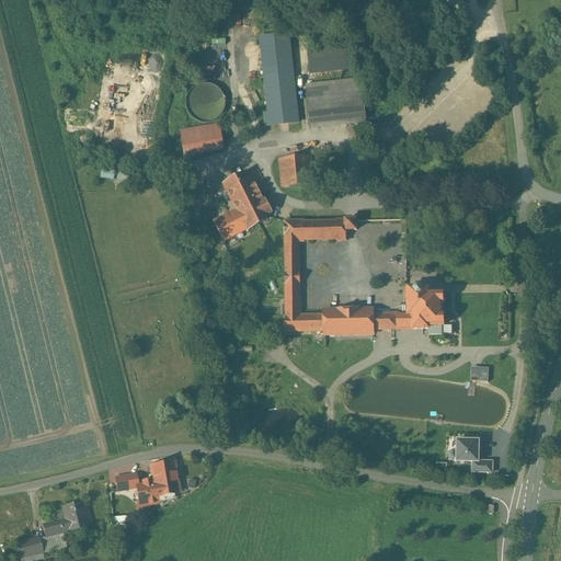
[(289,35),(260,38),(267,114),(263,114),(264,126),(274,125),(275,130),(281,129),(279,125),(298,123),(290,47),(289,35)]
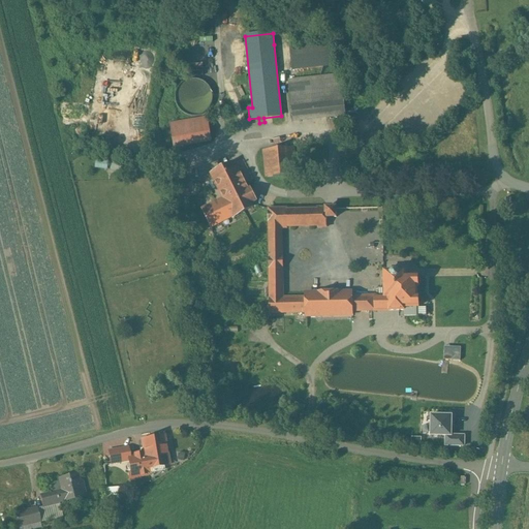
[(332,38),(290,43),(293,71),(335,67),(332,38)]
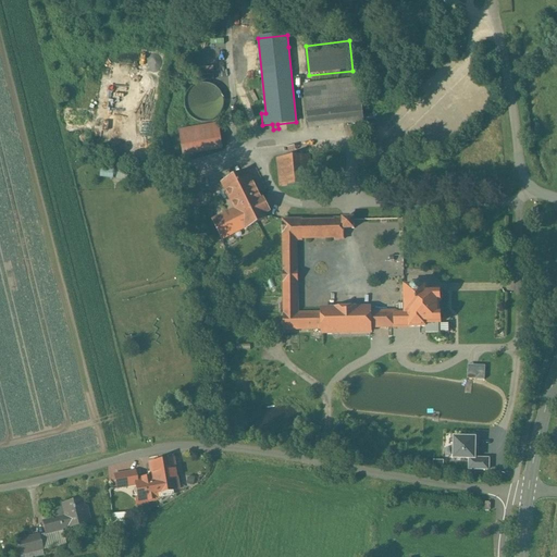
[(310,85),(304,85),(309,130),(321,127),(363,123),(359,79),(354,79),(310,85)]
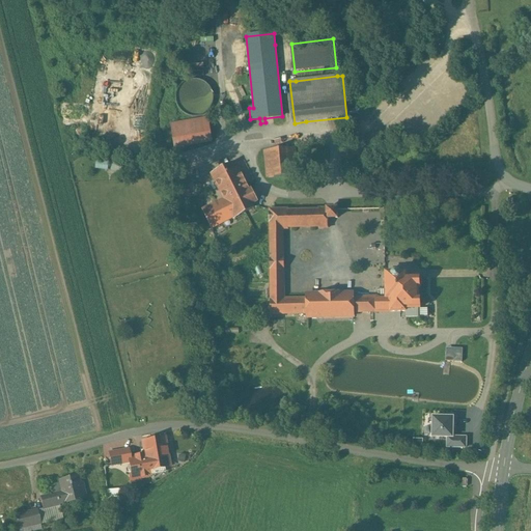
[(212,105),(214,98),(212,91),(207,85),(201,81),(194,80),(188,81),(182,85),(177,91),(176,99),(177,106),(182,112),(188,115),(195,116),(202,115),(208,111),(212,105)]
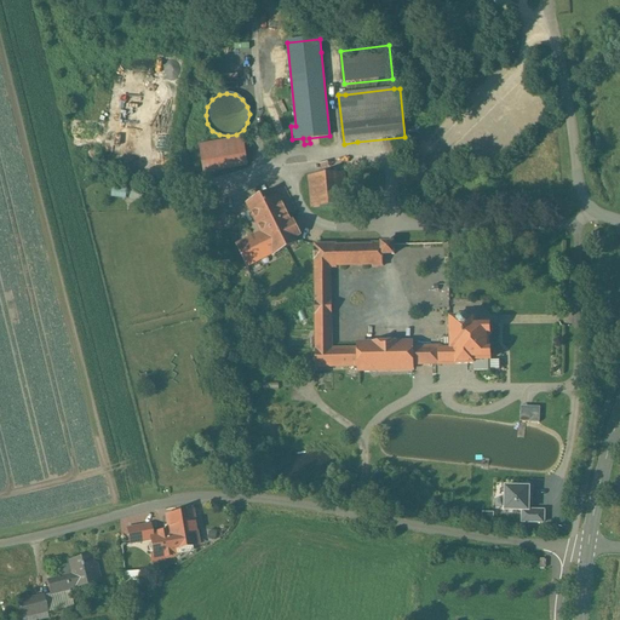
[(98,122),(84,124),(85,135),(99,133),(98,122)]
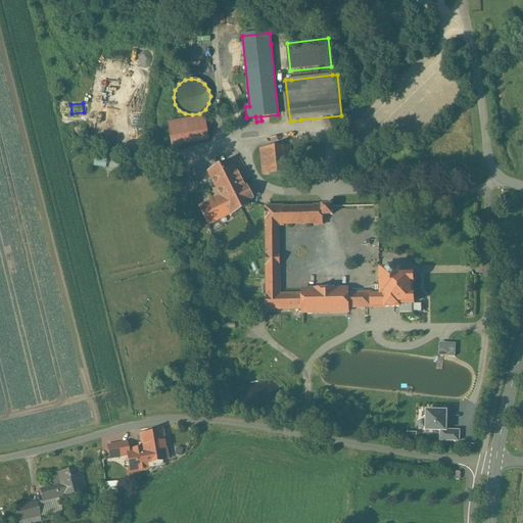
[(205,117),(169,124),(172,144),(208,137),(205,117)]
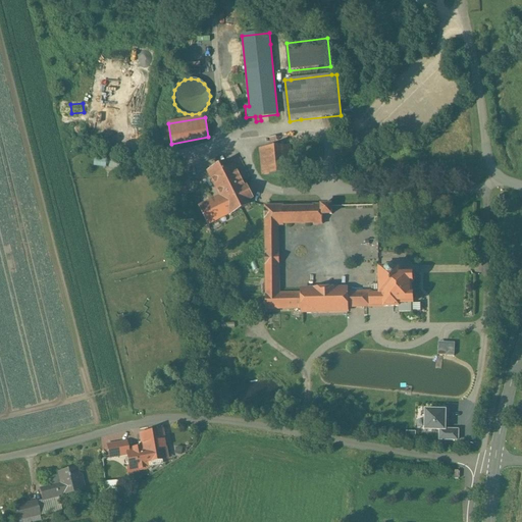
[(290,146),(260,150),(263,175),(293,171),(290,146)]
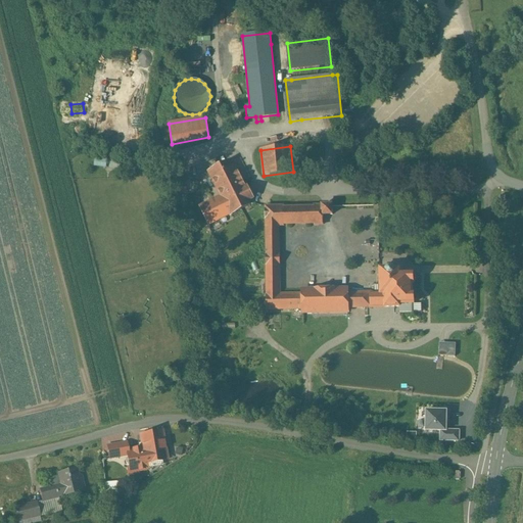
[(109,167),(110,159),(100,158),(99,165),(109,167)]
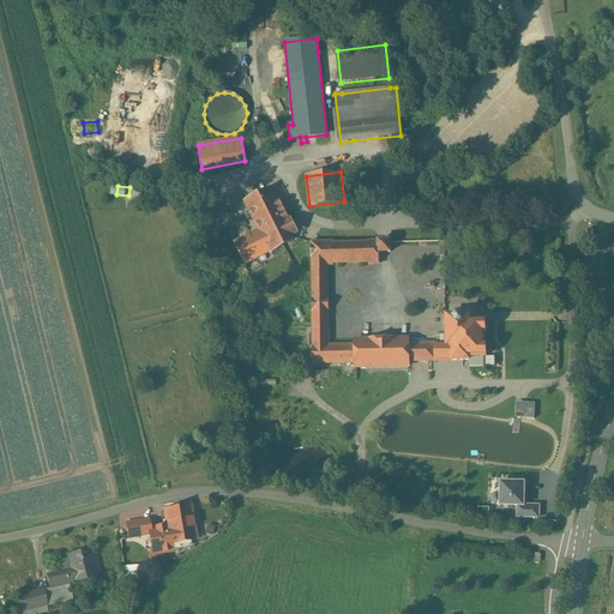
[(272,190),(246,203),(260,230),(236,244),(246,264),(270,251),(271,252),(298,239),(295,235),(296,234),(290,220),(288,221),(272,190)]
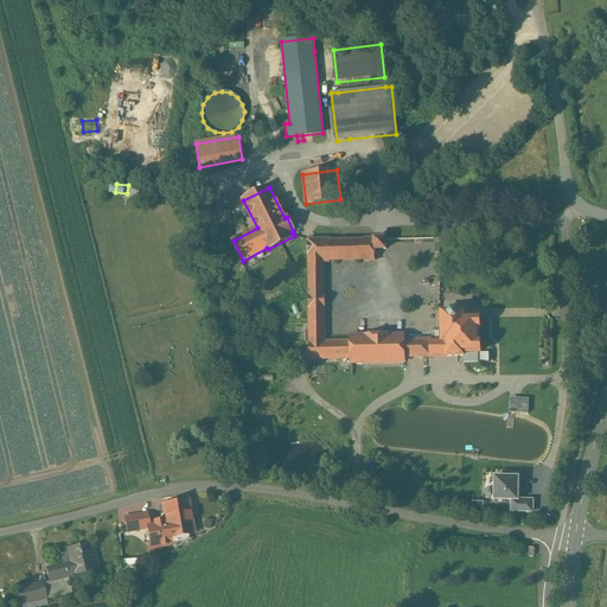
[(351,342),(325,343),(324,308),(323,262),(328,262),(330,261),(365,260),(365,261),(375,261),(375,250),(387,250),(387,238),(365,240),(364,241),(328,242),(328,240),(308,241),(310,343),(308,359),(352,358),(352,364),(403,363),(403,358),(430,358),(429,340),(426,340),(427,346),(407,346),(408,340),(403,340),(402,336),(352,337),(351,342)]
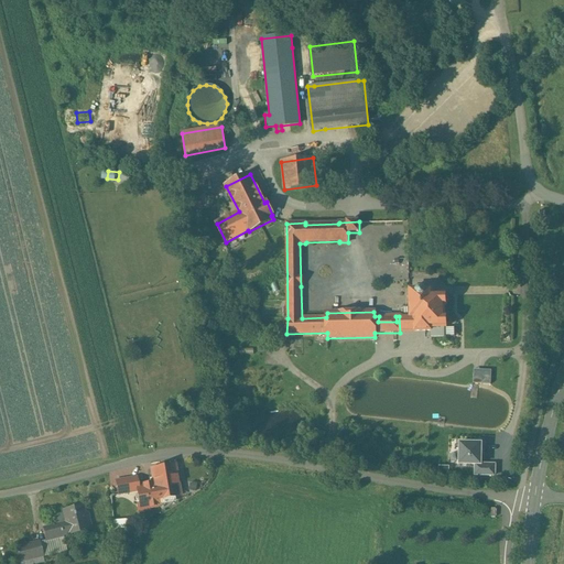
[(399,316),(400,333),(415,332),(431,332),(431,337),(444,337),(444,328),(445,328),(445,316),(444,316),(444,306),(445,306),(445,305),(447,303),(447,297),(445,294),(426,295),(425,290),(415,290),(413,289),(411,289),(409,291),(409,294),(410,295),(410,307),(414,307),(414,316),(400,317),(400,316),(399,316)]
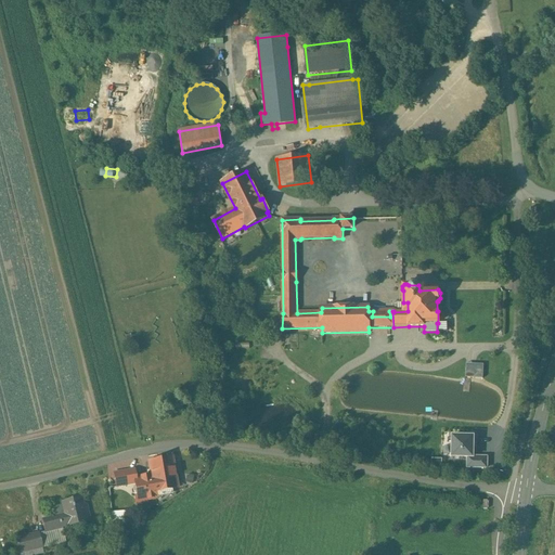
[(470,376),(488,376),(488,363),(470,363),(470,376)]
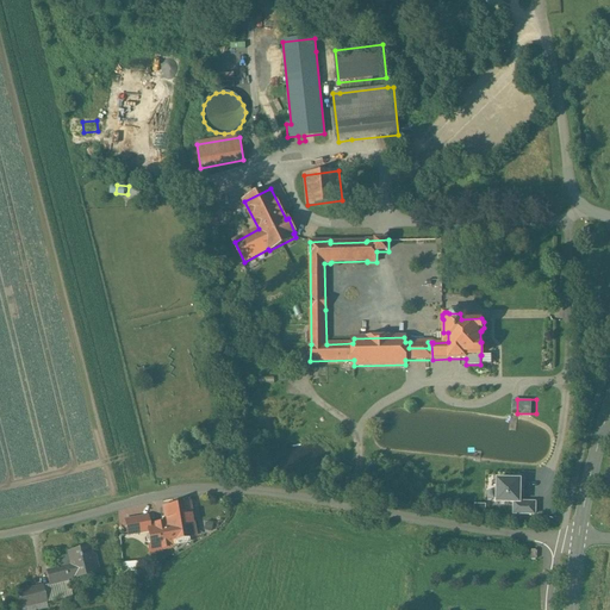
[(522,479),(497,479),(496,504),(522,504),(522,479)]
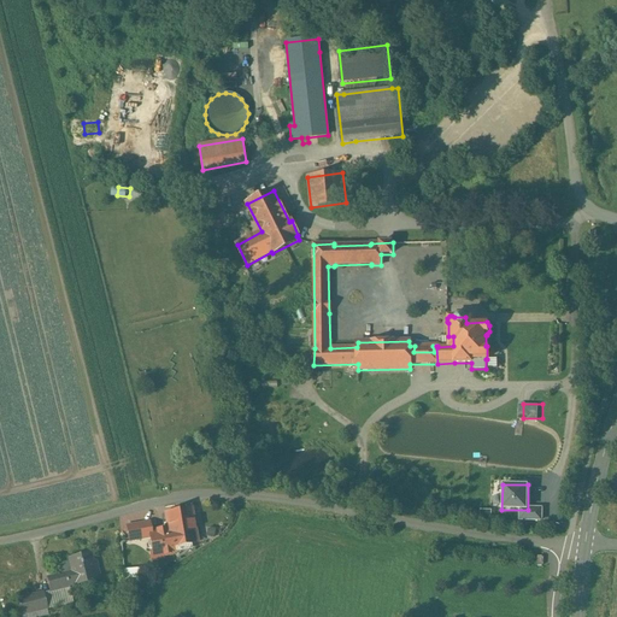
[(518,507),(518,521),(542,522),(542,507),(518,507)]
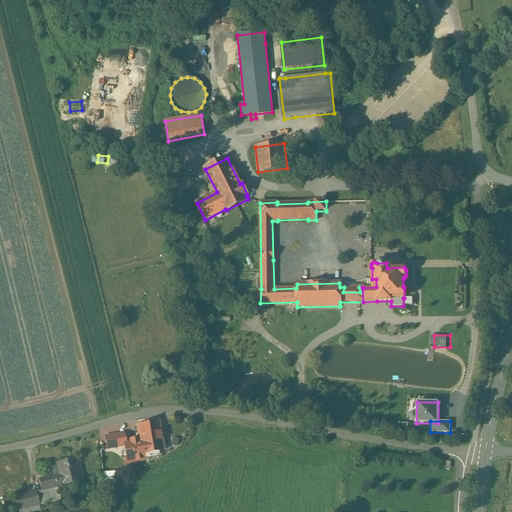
[(137,426),(139,440),(142,454),(143,453),(148,452),(149,455),(154,454),(153,451),(163,449),(158,422),(137,426)]
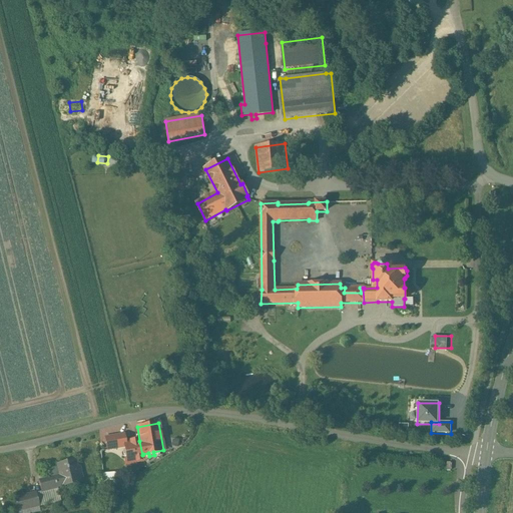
[(165,443),(170,441),(168,433),(162,435),(165,443)]
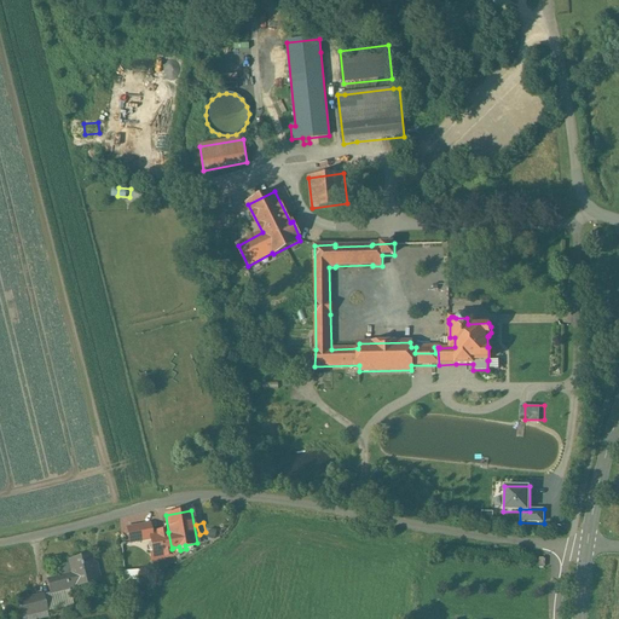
[(129,543),(150,539),(150,536),(151,534),(149,524),(127,527),(129,543)]
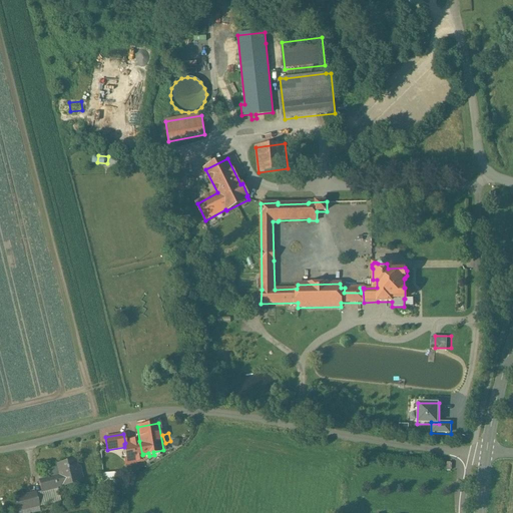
[(130,442),(125,443),(124,444),(124,447),(127,461),(125,461),(126,465),(135,464),(135,462),(144,460),(143,454),(142,455),(139,441),(138,441),(137,440),(130,441),(130,442)]
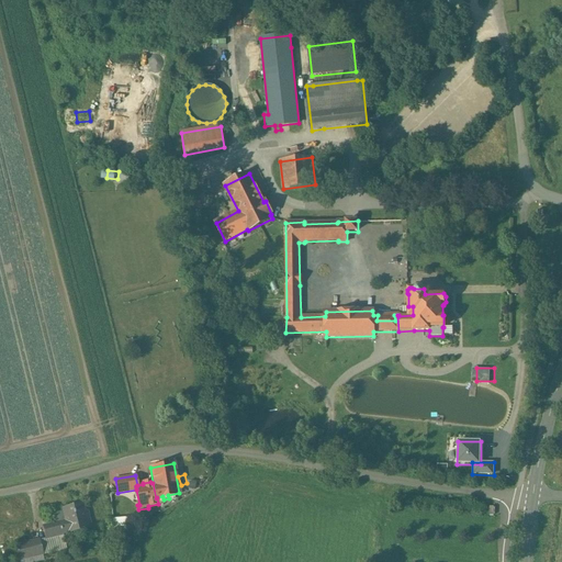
[(66,520),(59,523),(64,538),(91,531),(87,512),(83,512),(82,504),(63,508),(66,520)]
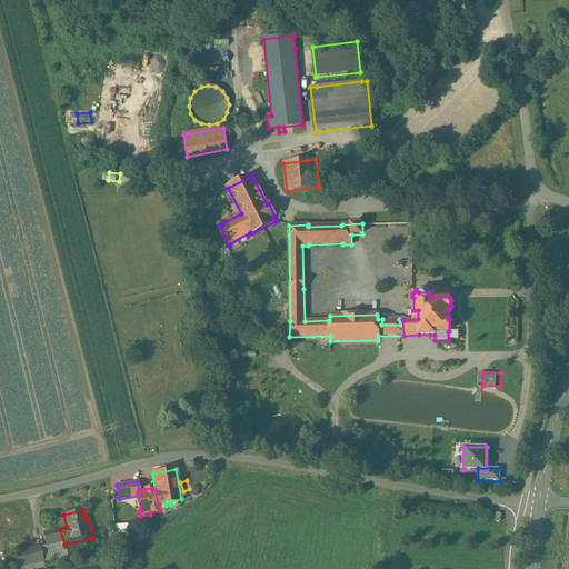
[(132,525),(119,525),(119,537),(132,537),(132,525)]
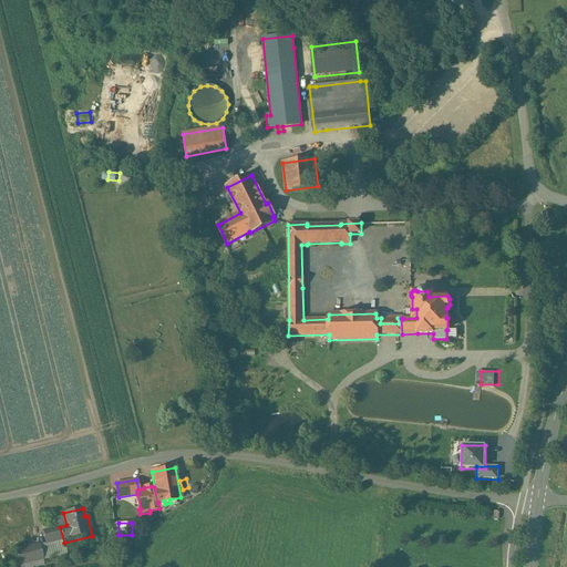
[(69,556),(64,543),(60,527),(43,532),(45,544),(16,552),(19,566),(35,566),(57,563),(57,558),(69,556)]
